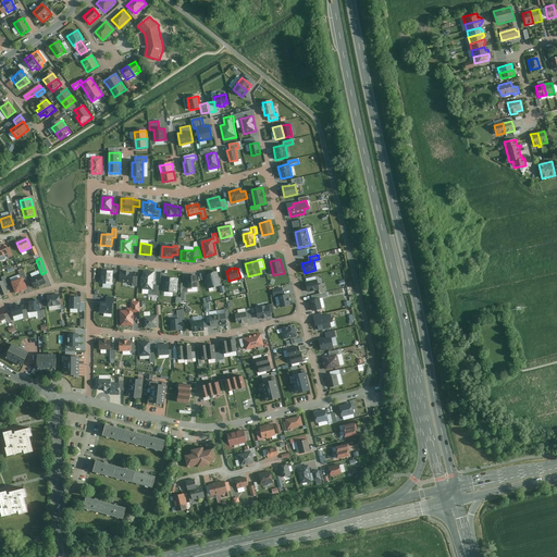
[(118,270),(101,269),(100,284),(113,284),(113,280),(116,280),(118,270)]
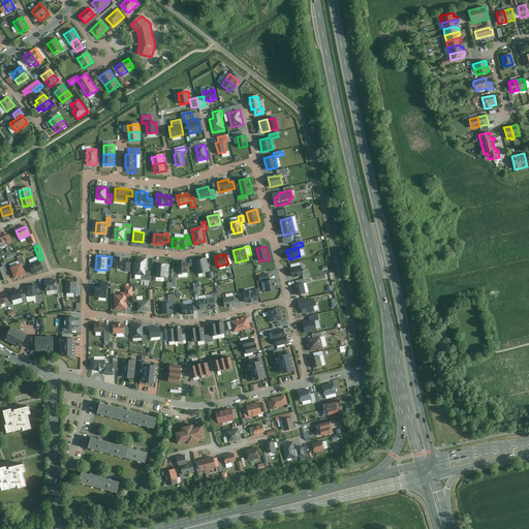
[(147,257),(136,257),(135,262),(134,262),(134,271),(135,271),(135,275),(135,279),(150,280),(150,272),(146,271),(147,257)]
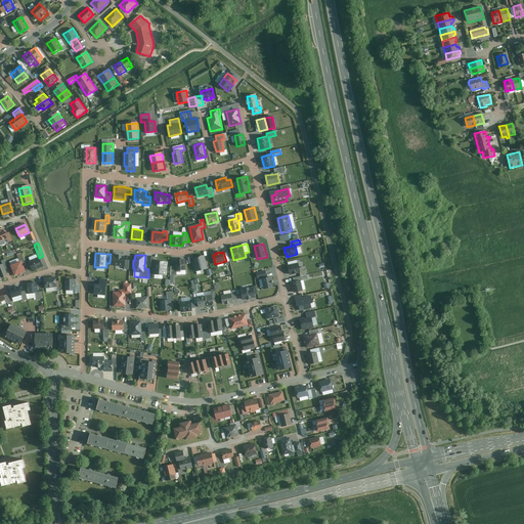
[(205,255),(192,258),(195,271),(208,268),(205,255)]
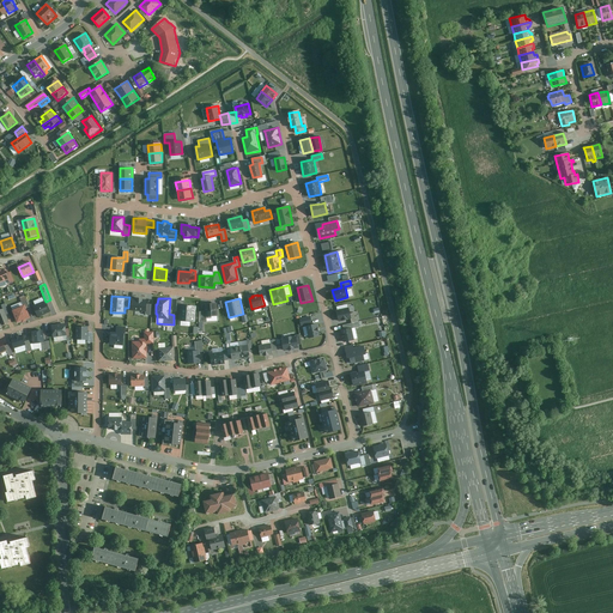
[(133,299),(132,310),(145,311),(145,315),(151,315),(151,304),(147,304),(147,299),(133,299)]
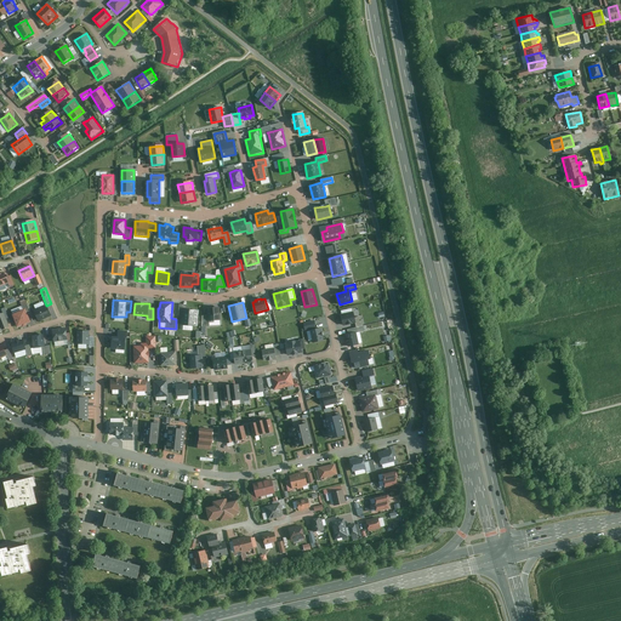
[(39,320),(50,315),(45,306),(34,311),(39,320)]
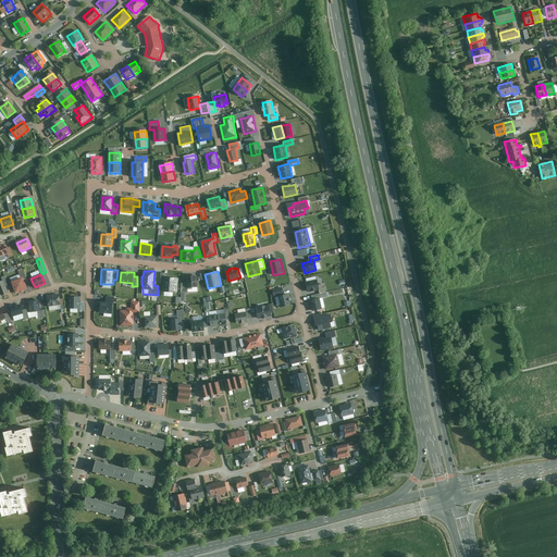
[(198,288),(197,275),(185,276),(186,283),(182,283),(182,293),(187,292),(187,288),(198,288)]
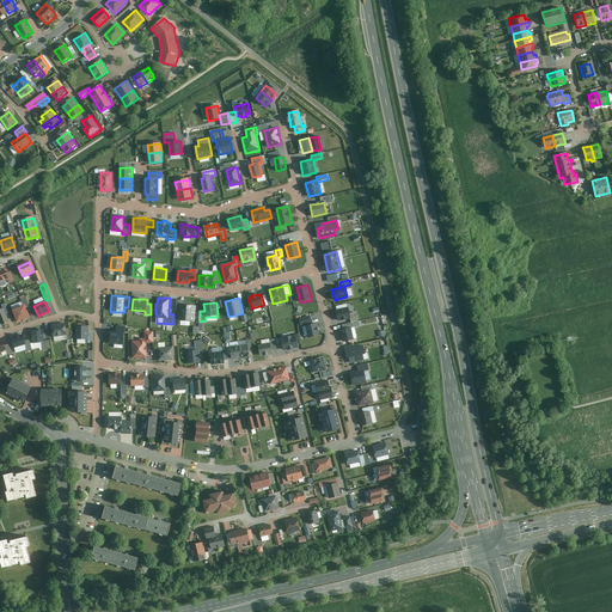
[(196,305),(181,304),(179,320),(196,320),(196,305)]
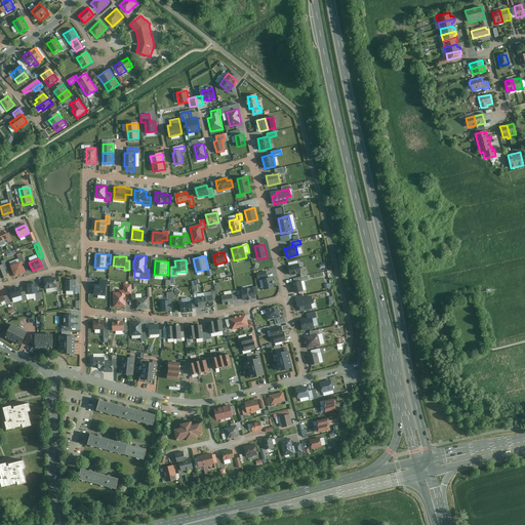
[(303,264),(288,267),(290,276),(301,273),(300,269),(304,269),(303,264)]
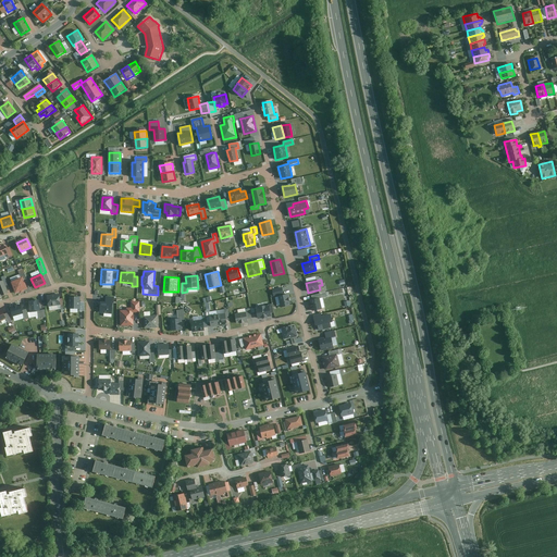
[(14,294),(25,291),(22,281),(11,284),(14,294)]
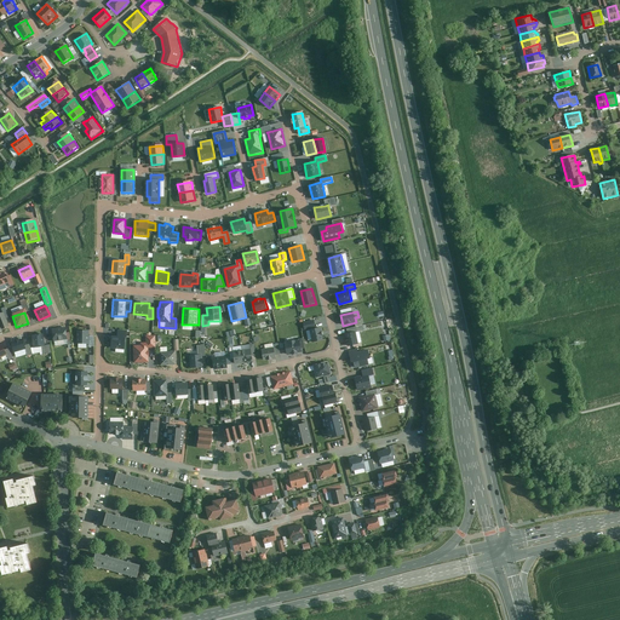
[(319,326),(316,317),(303,321),(304,329),(310,328),(319,326)]
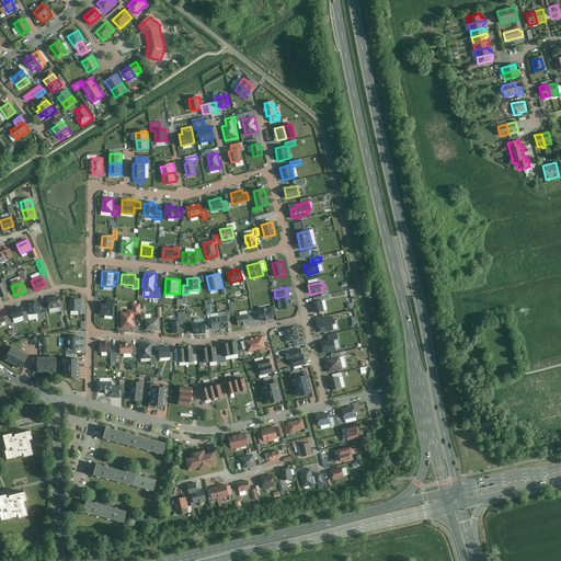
[(294,306),(292,294),(288,295),(281,297),(284,308),(294,306)]
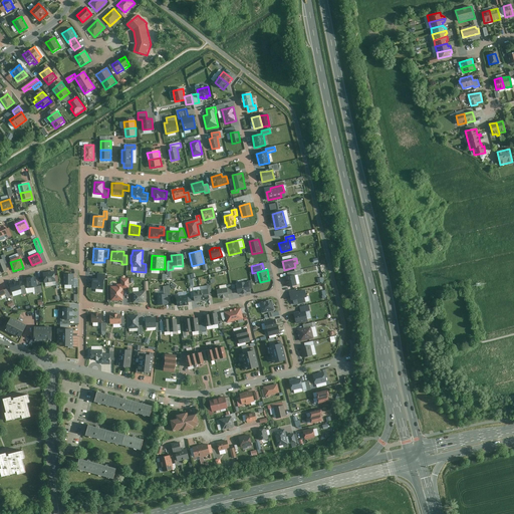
[(297,285),(295,275),(301,274),(300,271),(288,273),(289,276),(287,277),(289,287),(297,285)]
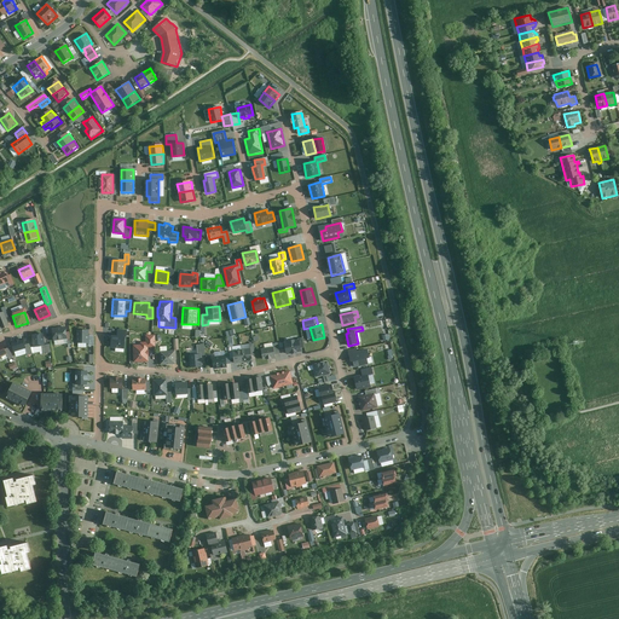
[(65,333),(65,328),(52,330),(53,341),(68,339),(69,348),(73,347),(70,333),(65,333)]
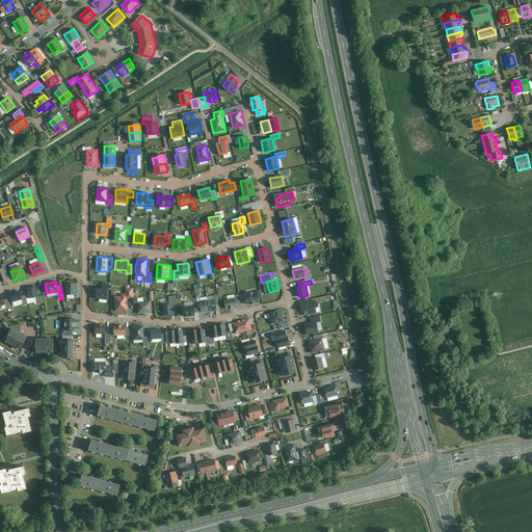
[(76,284),(64,284),(64,295),(77,294),(77,297),(81,297),(81,289),(76,289),(76,284)]
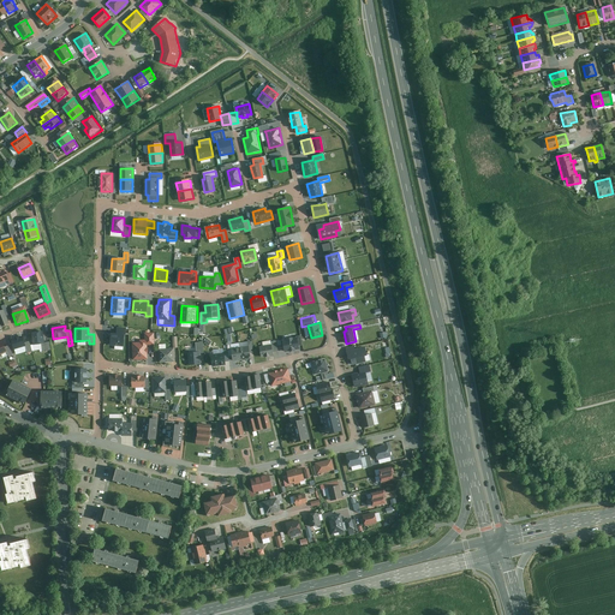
[(126,328),(112,328),(111,342),(126,342),(126,328)]
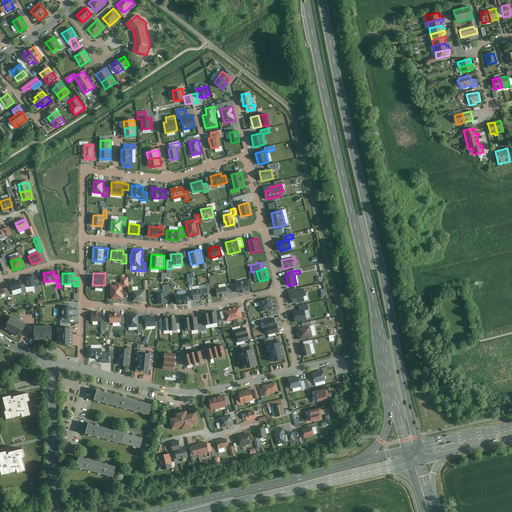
[(129,275),(122,276),(122,281),(117,281),(117,285),(124,284),(125,286),(130,286),(129,275)]
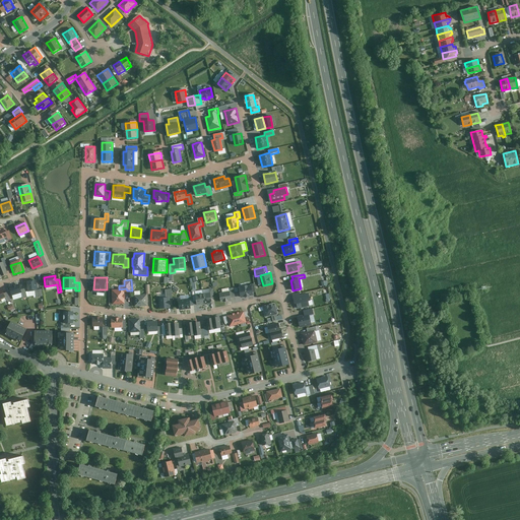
[(37,290),(36,280),(27,281),(28,291),(35,290),(37,290)]
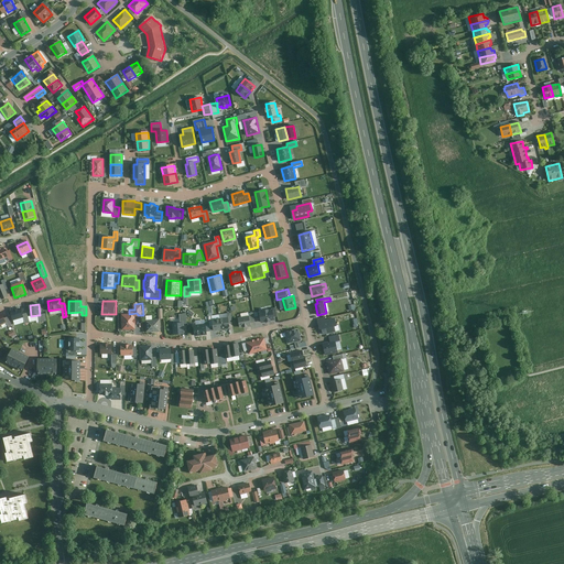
[(22,315),(20,308),(9,312),(11,320),(22,316),(22,315)]
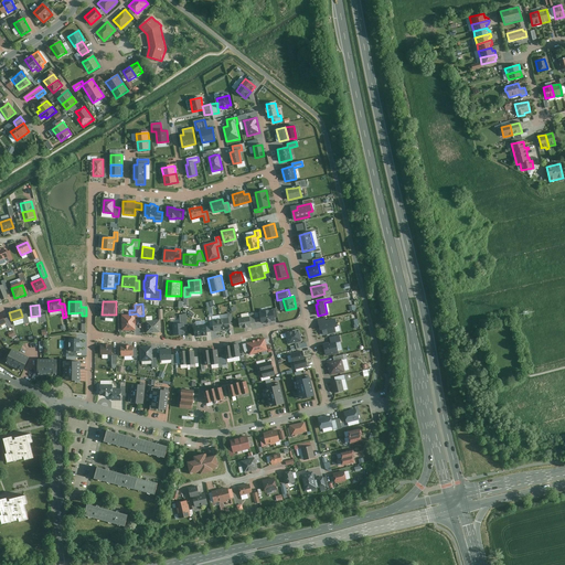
[(273,309),(259,311),(262,323),(275,321),(273,309)]
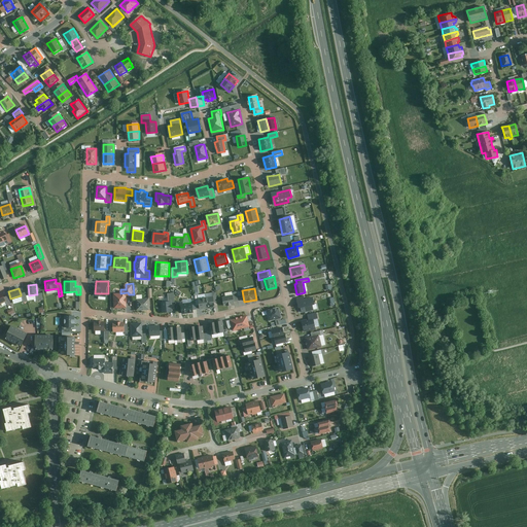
[(120,293),(115,293),(115,307),(129,307),(129,294),(128,292),(120,293)]
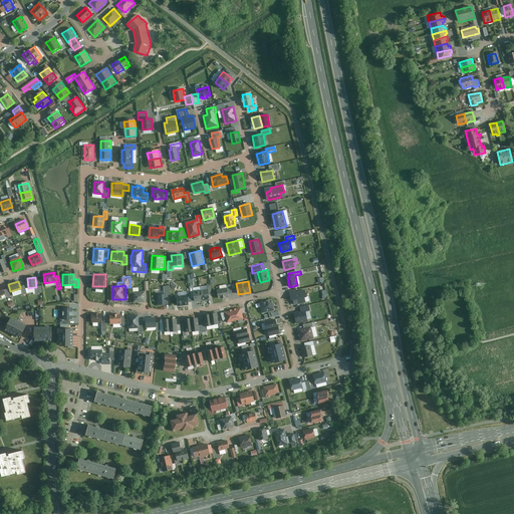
[(229,286),(217,288),(218,297),(230,295),(229,286)]
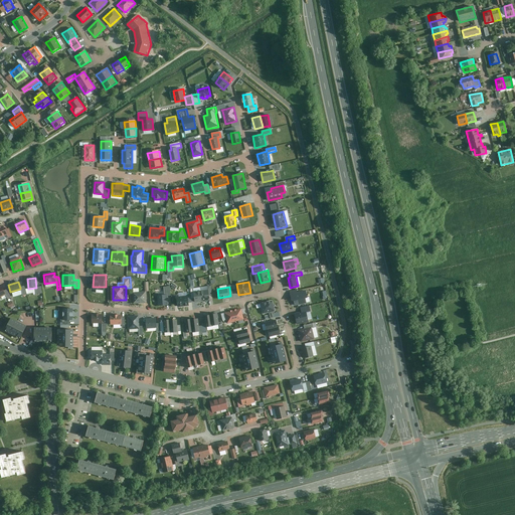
[(211,300),(210,289),(201,290),(202,301),(211,300)]
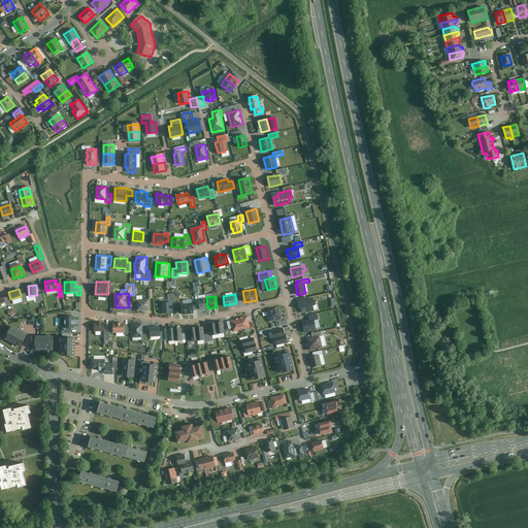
[(315,296),(300,299),(302,311),(318,308),(315,296)]
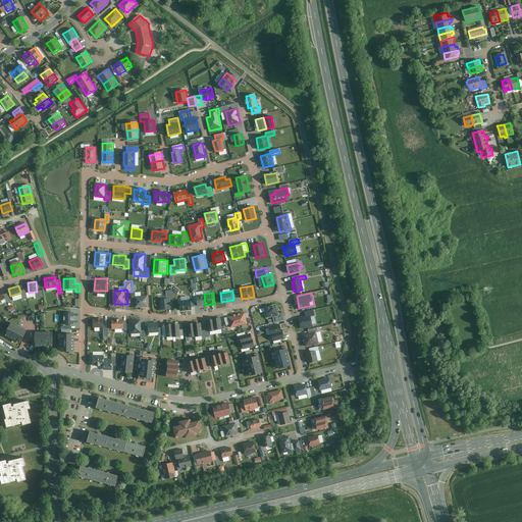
[(148,294),(135,296),(136,306),(149,305),(148,294)]
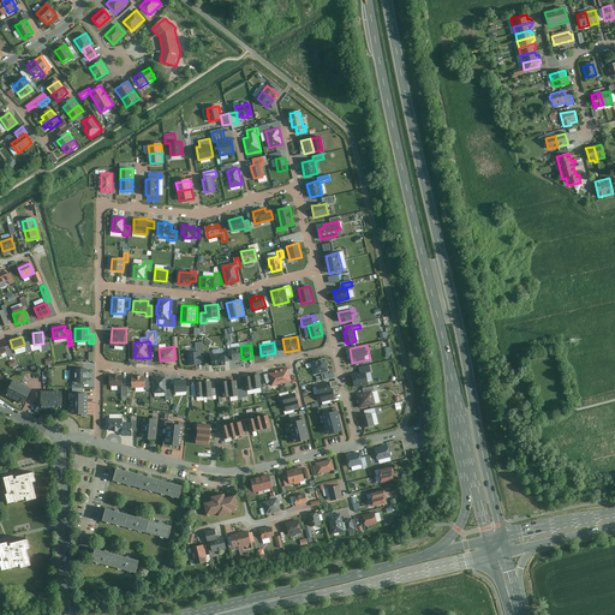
[(240,346),(231,347),(232,359),(242,359),(240,346)]
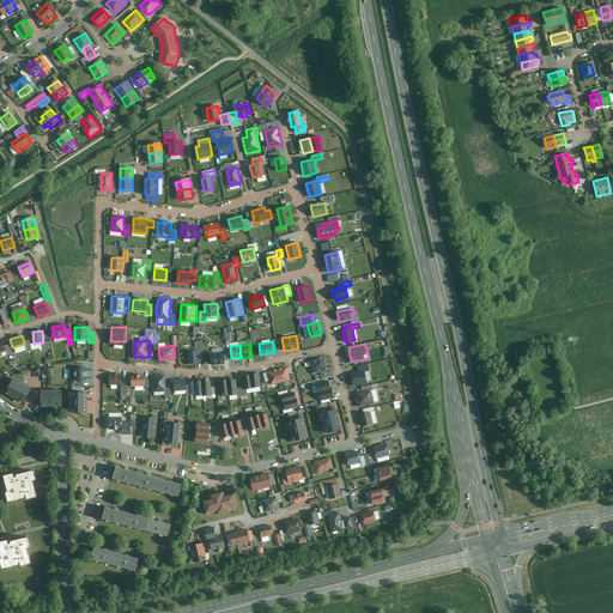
[(200,352),(200,349),(196,350),(187,350),(188,363),(201,362),(200,352)]
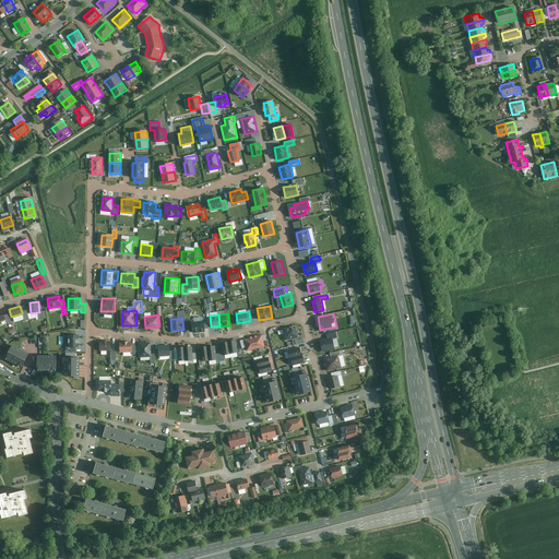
[(204,321),(191,322),(192,332),(205,331),(204,321)]
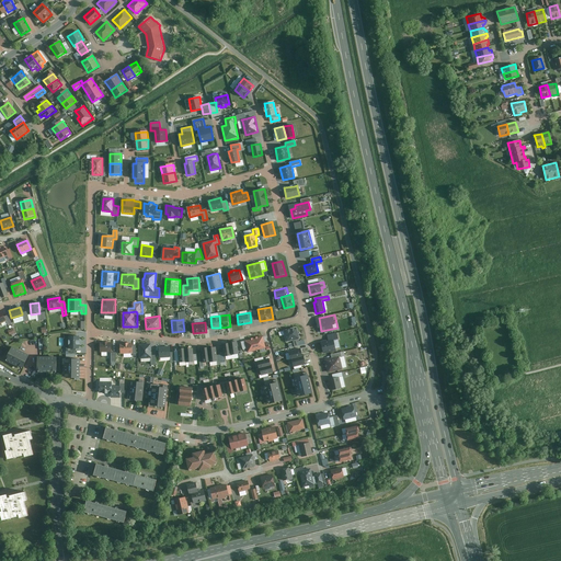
[(298,325),(285,329),(288,340),(301,336),(298,325)]
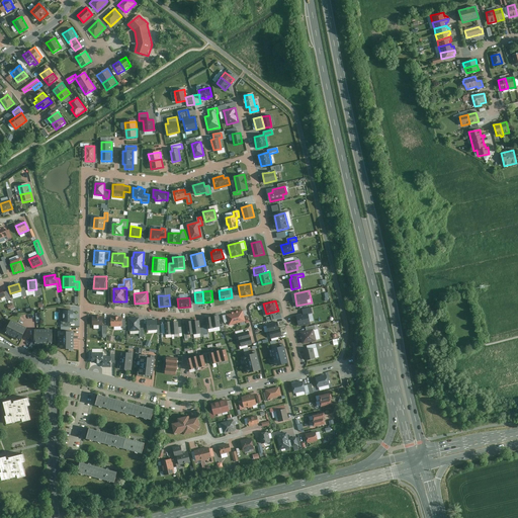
[(304,315),(296,316),(298,326),(311,324),(309,314),(312,314),(311,308),(303,310),(304,315)]
